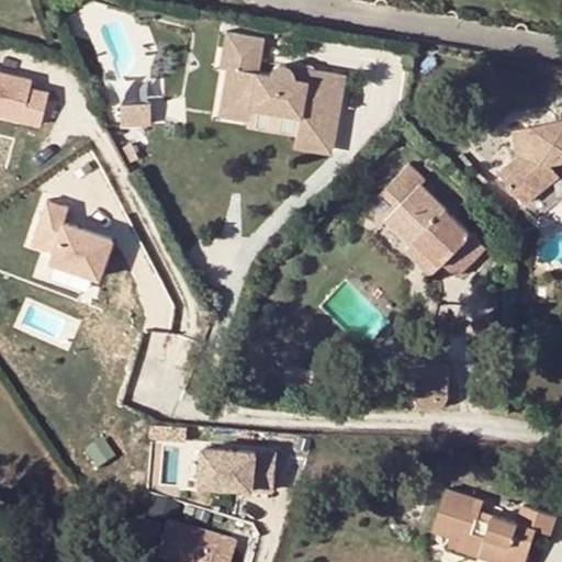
[(225,69),(231,69),(224,110),(250,115),(253,107),(300,114),(296,130),(294,143),(332,148),(345,75),(289,65),(288,65),(285,63),(283,63),(281,63),(279,63),(277,64),(274,65),(272,67),(270,69),(269,71),(269,74),(257,71),(262,38),(226,32),(221,68),(225,69)]
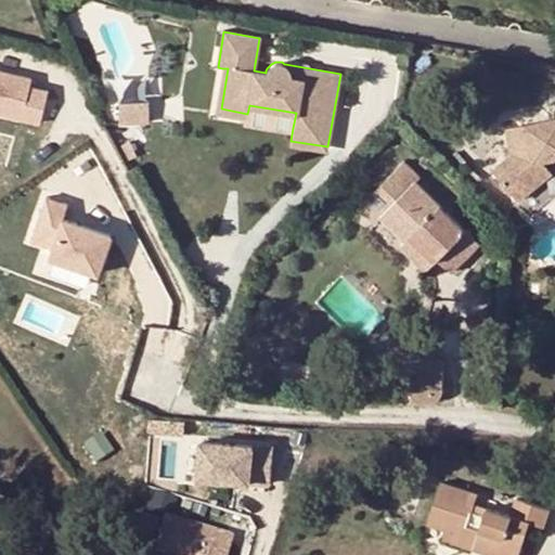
[(215,113),(247,119),(293,128),(296,113),(249,105),(247,114),(221,108),(228,68),(222,68),(215,113)]
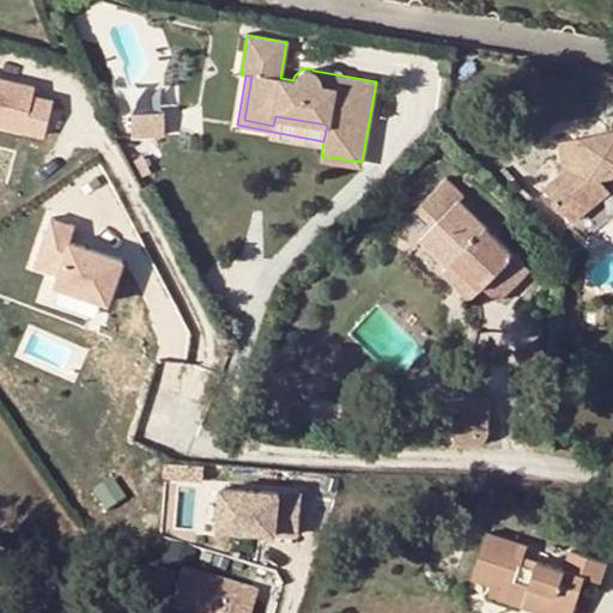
[(54,105),(32,101),(35,91),(0,83),(0,128),(46,140),(54,105)]
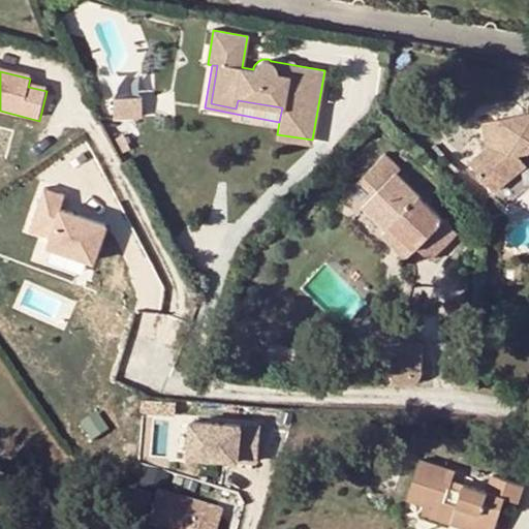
[(139,102),(116,102),(115,118),(139,119),(139,102)]
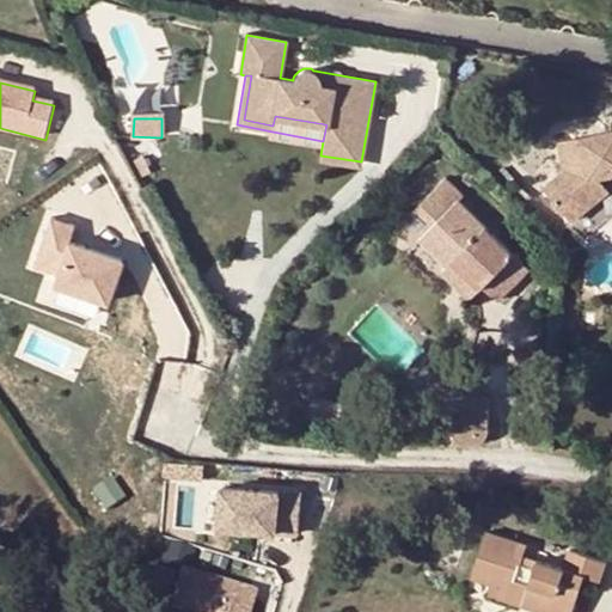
[(582,230),(611,199),(611,194),(604,187),(611,182),(611,138),(563,153),(573,182),(552,201),(582,230)]
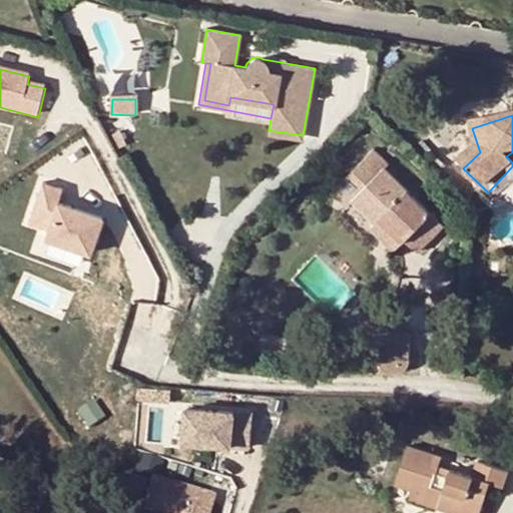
[(269,130),(268,135),(302,140),(303,135),(269,130)]
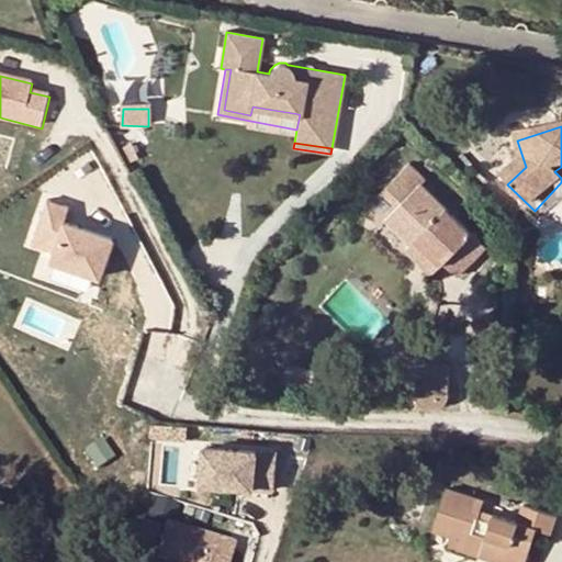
[(132,144),(122,149),(130,164),(139,158),(132,144)]
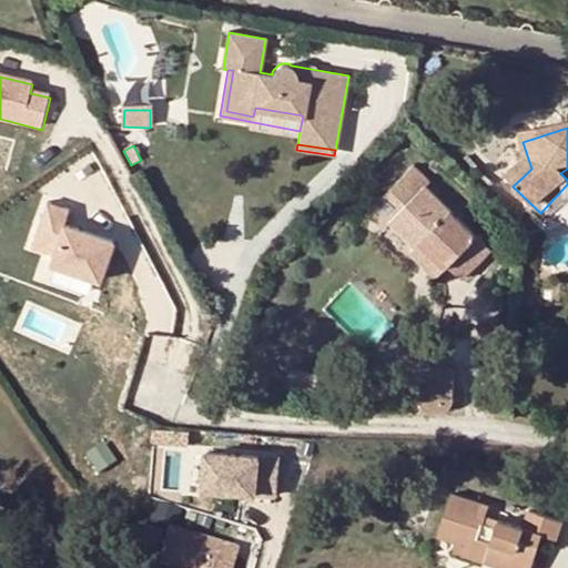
[(391,221),(417,246),(424,241),(449,266),(464,280),(492,253),(424,188),(430,181),(414,165),(368,211),(385,226),(391,221)]
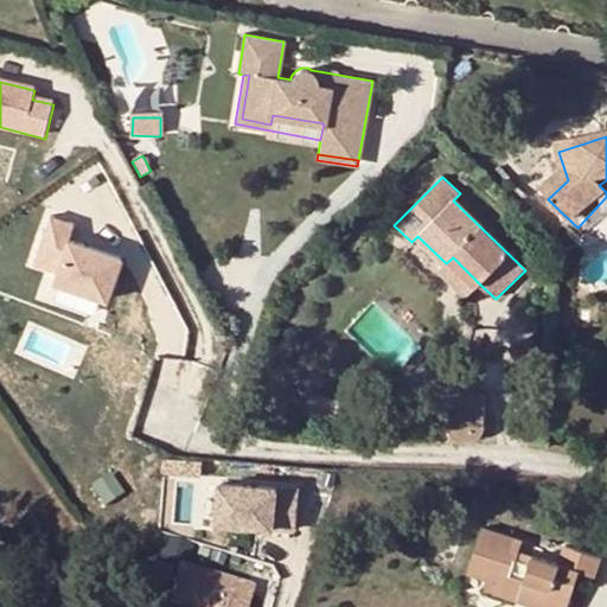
[(74,223),(51,215),(33,262),(57,270),(55,280),(107,299),(121,257),(69,240),(74,223)]
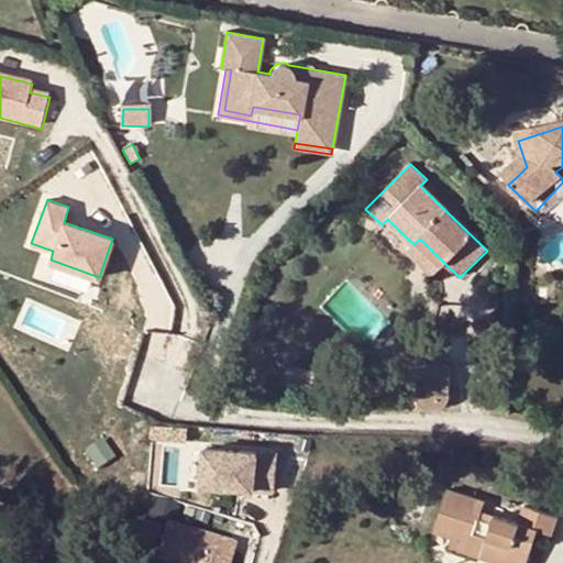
[(420,239),(414,244),(409,249),(435,275),(445,264),(420,239)]
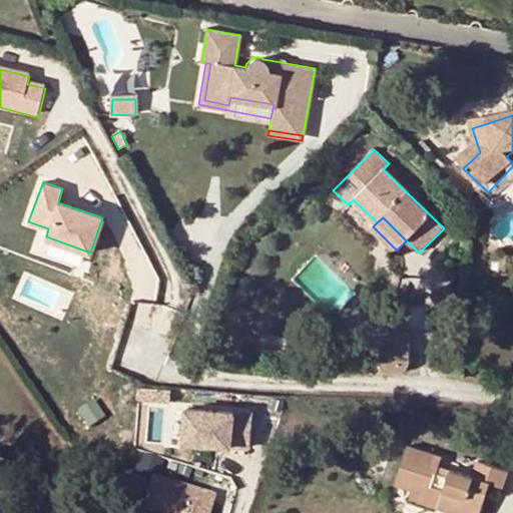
[(380,343),(380,373),(399,372),(401,372),(405,370),(408,366),(410,362),(410,343),(380,343)]
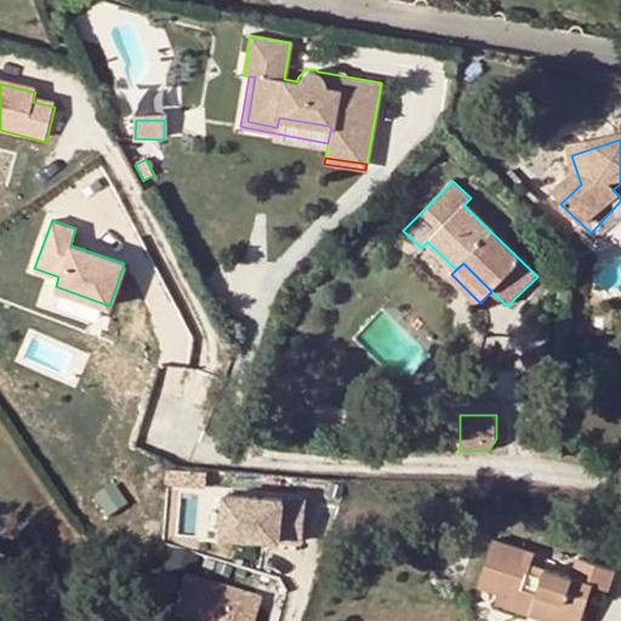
[(307,501),(227,495),(223,535),(303,541),(307,501)]
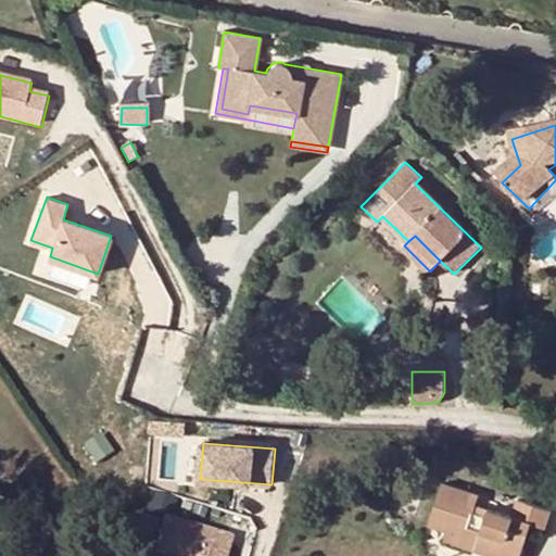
[(427,526),(444,531),(464,536),(466,529),(479,533),(474,550),(492,555),(518,555),(530,523),(544,529),(551,512),(517,501),(512,516),(487,508),(485,515),(472,509),(474,505),(477,495),(440,484),(427,526)]
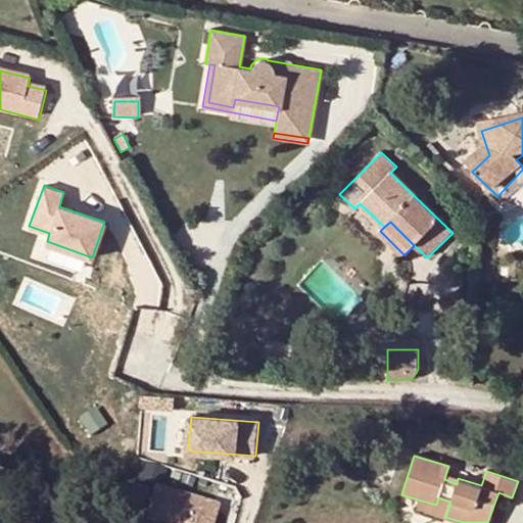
[(458,478),(445,475),(444,479),(457,484),(458,478)]
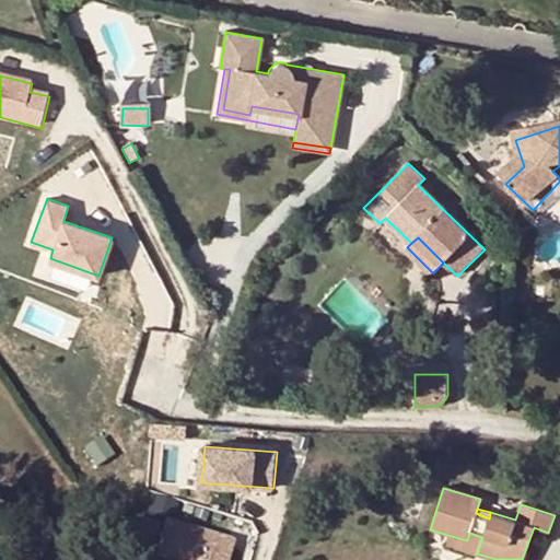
[(225,559),(232,543),(165,521),(154,555),(168,559),(225,559)]
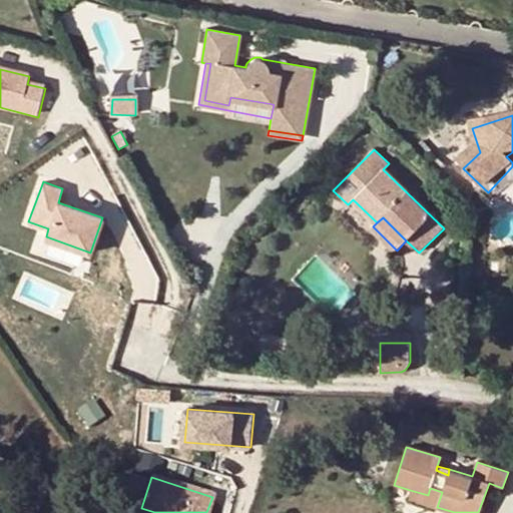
[(428,495),(410,490),(408,498),(437,507),(442,492),(430,488),(428,495)]
